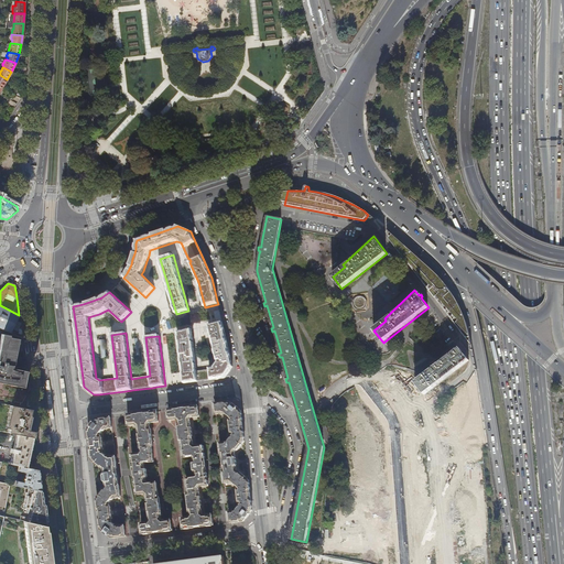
[(358,308),(360,308),(362,308),(364,307),(365,306),(365,305),(366,305),(366,303),(366,302),(365,300),(364,299),(362,297),(360,296),(358,297),(357,297),(356,299),(355,299),(355,301),(354,302),(354,303),(355,304),(355,305),(356,306),(357,307),(357,308),(358,308)]
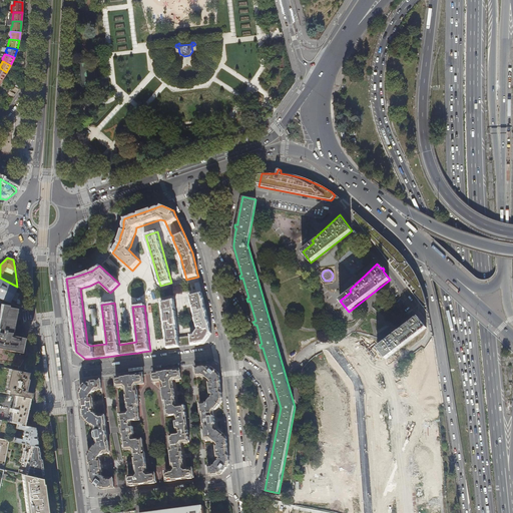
[(18,293),(17,287),(0,278),(0,298),(20,308),(18,293)]
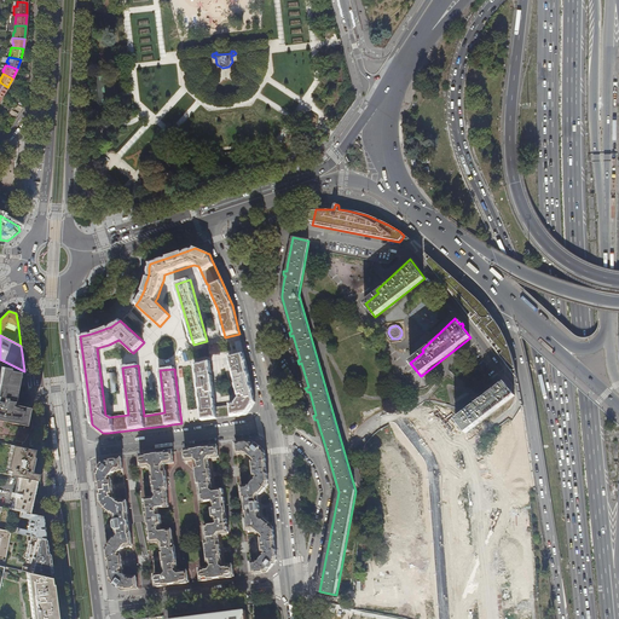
[(195,365),(202,421),(208,420),(239,416),(247,415),(255,403),(253,394),(247,366),(244,354),(230,358),(239,399),(236,404),(230,405),(230,406),(215,408),(209,362),(195,365)]
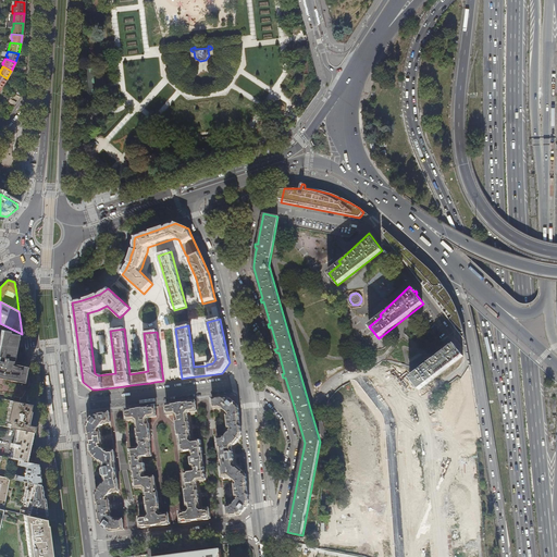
[(0,393),(20,397),(27,384),(26,370),(25,367),(10,363),(11,361),(12,361),(16,341),(17,335),(8,333),(8,331),(1,330),(0,332),(0,393)]
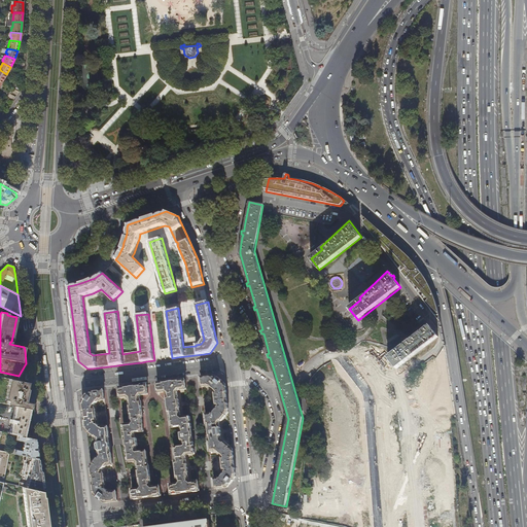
[(393,364),(396,369),(438,337),(426,320),(397,347),(399,349),(388,357),(393,364)]
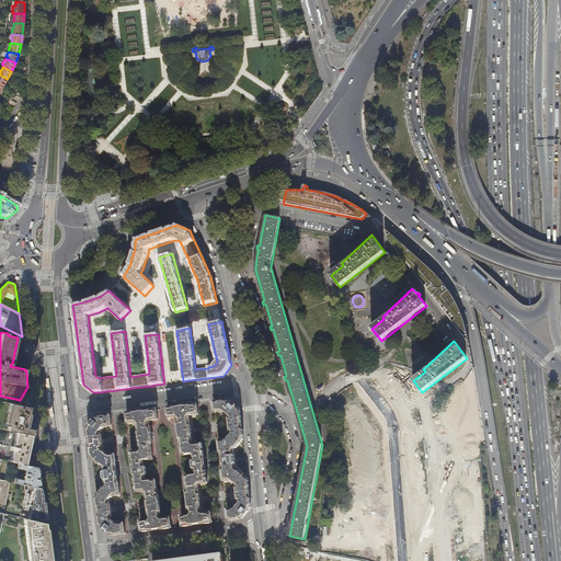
[(457,437),(466,531),(484,529),(471,378),(457,379),(462,436),(457,437)]
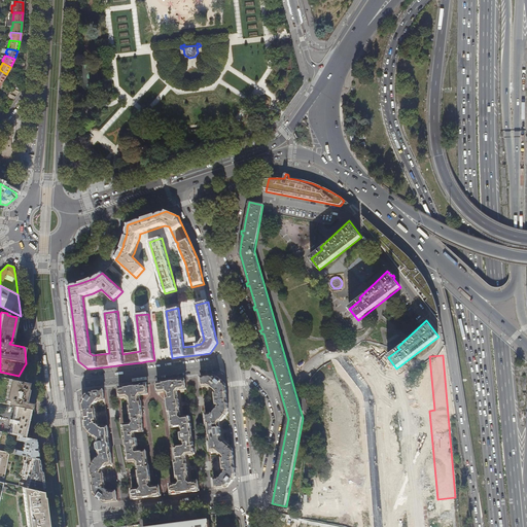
[(214,480),(215,489),(221,488),(227,487),(236,477),(233,449),(229,445),(226,444),(221,440),(221,435),(221,434),(221,432),(220,432),(219,424),(223,419),(223,420),(225,417),(229,413),(225,384),(215,376),(208,377),(201,378),(202,387),(206,387),(210,387),(215,391),(216,393),(215,394),(216,406),(217,406),(217,408),(213,414),(212,414),(210,414),(210,415),(205,415),(207,425),(208,425),(208,430),(207,430),(208,438),(210,438),(210,442),(209,442),(210,452),(214,452),(215,452),(217,452),(218,452),(223,455),(223,458),(222,458),(223,470),(224,470),(225,472),(220,478),(217,479),(214,480)]
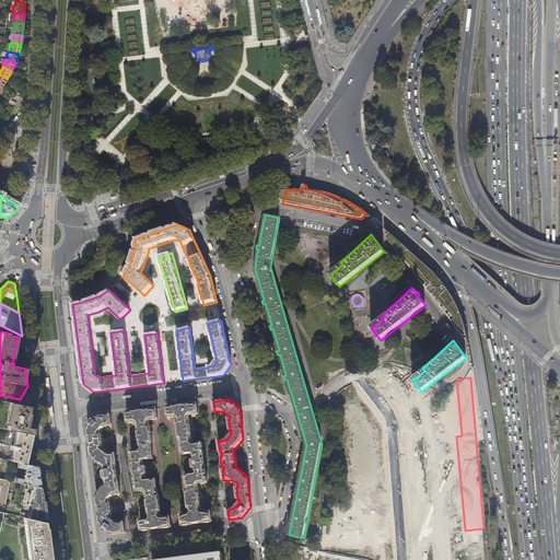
[(0,428),(15,431),(32,434),(33,429),(33,426),(32,412),(31,407),(0,400),(0,428)]
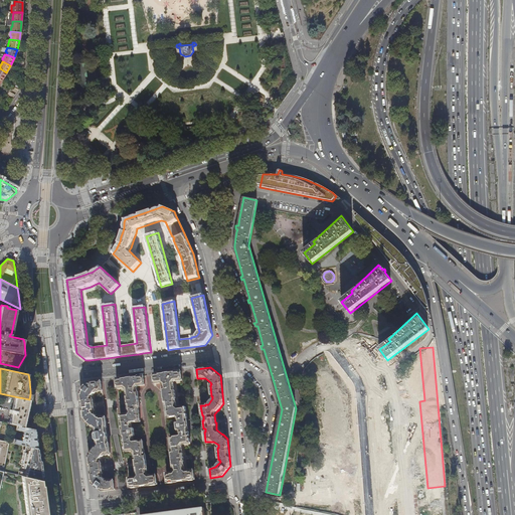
[(166,474),(168,483),(181,482),(195,480),(194,471),(187,471),(185,470),(183,458),(184,458),(183,455),(182,447),(184,445),(190,444),(186,407),(179,408),(179,407),(177,406),(176,398),(176,395),(175,395),(174,383),(176,381),(182,380),(181,371),(165,373),(154,374),(155,384),(161,383),(164,385),(164,388),(163,388),(164,394),(162,394),(163,399),(164,399),(165,404),(166,404),(168,418),(176,417),(178,418),(178,421),(176,423),(177,424),(175,424),(176,430),(177,430),(177,431),(179,432),(180,435),(178,437),(171,438),(172,452),(171,452),(172,457),(170,458),(171,462),(173,462),(173,468),(174,468),(175,471),(173,473),(166,474)]
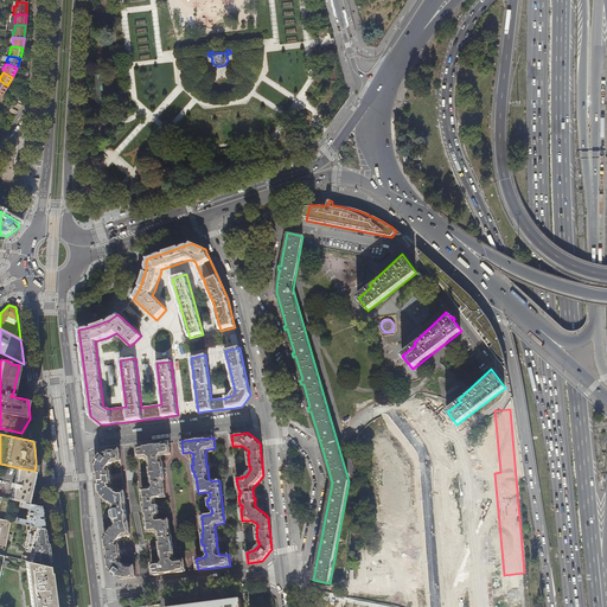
[(152,564),(153,575),(171,573),(186,572),(185,560),(177,561),(174,558),(173,555),(174,555),(174,549),(176,548),(176,542),(173,543),(172,536),(171,536),(168,521),(160,522),(158,519),(158,516),(159,513),(159,512),(161,512),(160,506),(158,508),(158,506),(155,504),(155,500),(157,498),(166,497),(164,480),(165,480),(165,474),(166,474),(165,468),(164,468),(163,462),(161,462),(161,458),(163,455),(171,454),(170,443),(152,446),(138,447),(139,458),(146,457),(146,458),(148,459),(149,459),(151,473),(151,477),(153,486),(152,486),(151,489),(142,490),(148,532),(157,531),(157,532),(158,534),(159,534),(160,543),(159,543),(160,547),(163,561),(161,561),(160,563),(152,564)]
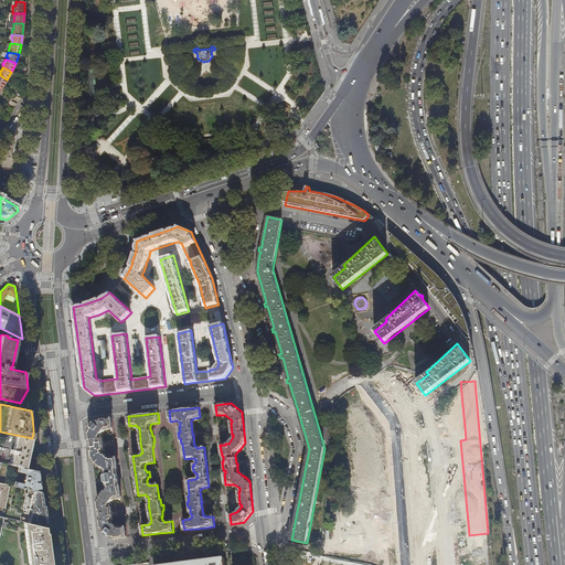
[(102,531),(113,540),(118,539),(127,537),(125,528),(121,528),(118,528),(112,523),(112,520),(113,520),(112,508),(110,508),(109,505),(115,499),(117,499),(121,498),(120,487),(119,487),(117,469),(116,458),(113,459),(113,458),(109,459),(103,454),(103,451),(104,451),(102,439),(100,439),(100,436),(105,430),(108,429),(113,428),(112,418),(105,419),(97,420),(89,432),(89,436),(93,457),(93,461),(97,465),(97,466),(100,467),(105,470),(105,476),(106,479),(107,488),(104,492),(102,496),(98,500),(98,503),(102,531)]
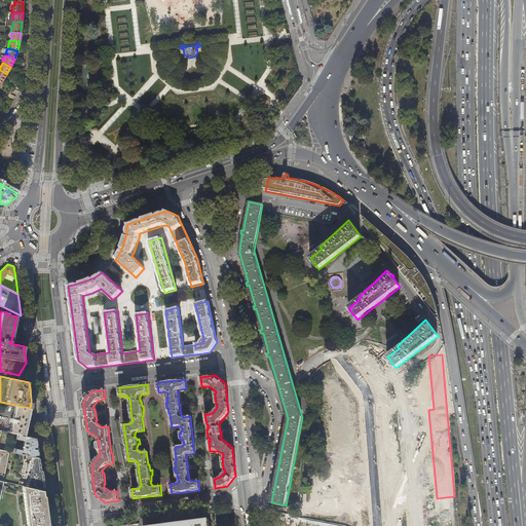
[(27,423),(30,408),(14,405),(12,419),(10,418),(9,422),(11,422),(9,431),(7,431),(7,433),(16,435),(24,436),(27,423)]
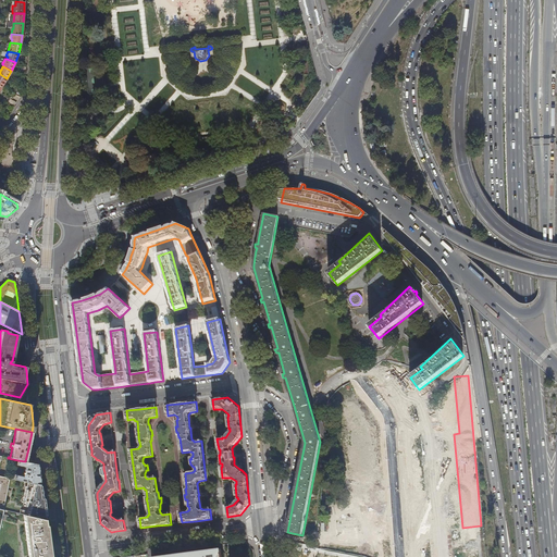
[(15,468),(17,460),(8,458),(0,455),(0,475),(10,479),(13,479),(14,474),(15,468)]
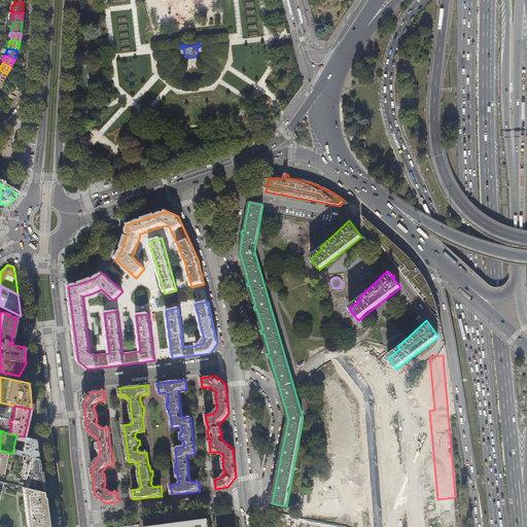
[(38,458),(37,451),(37,449),(36,440),(24,436),(16,435),(14,443),(16,443),(16,441),(23,442),(22,446),(19,445),(18,447),(21,448),(20,450),(13,449),(12,453),(38,459),(38,458)]
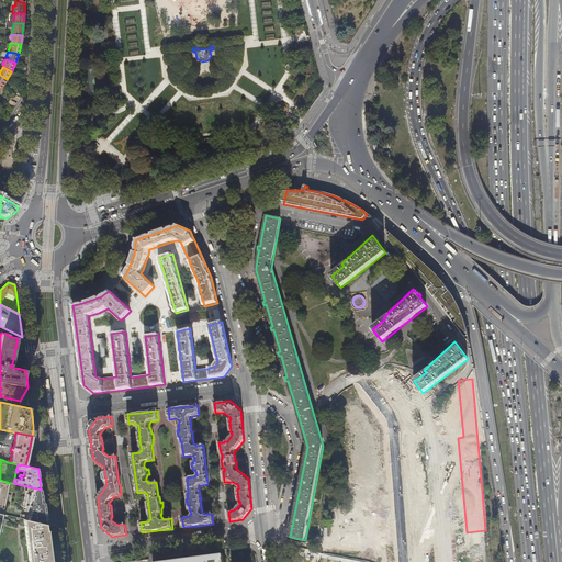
[(351,480),(356,526),(392,523),(391,509),(379,510),(378,496),(370,496),(371,504),(366,505),(366,498),(369,497),(369,492),(372,492),(371,479),(351,480)]
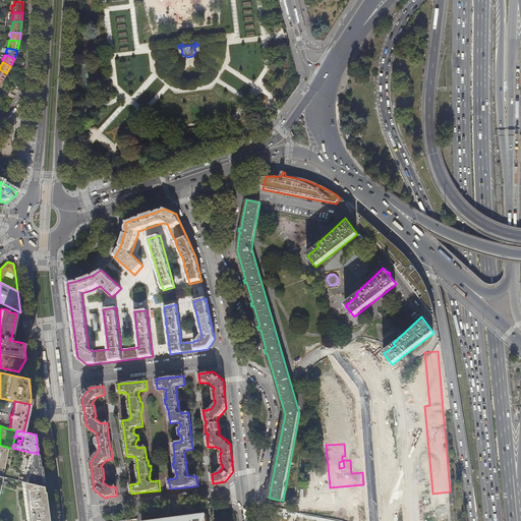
[(0,475),(1,476),(3,476),(9,448),(0,445),(0,475)]
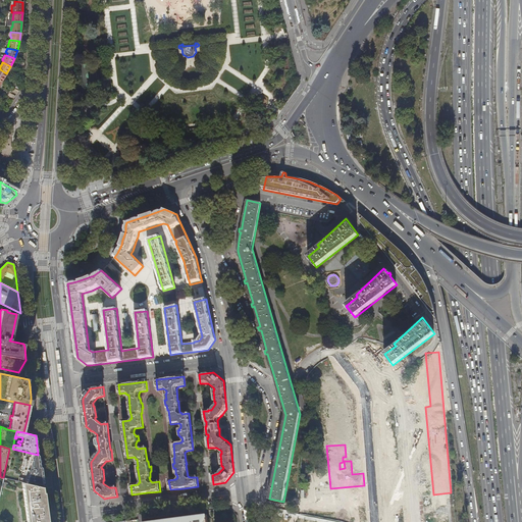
[(30,455),(27,468),(21,482),(42,486),(38,455),(12,449),(11,451),(30,455)]
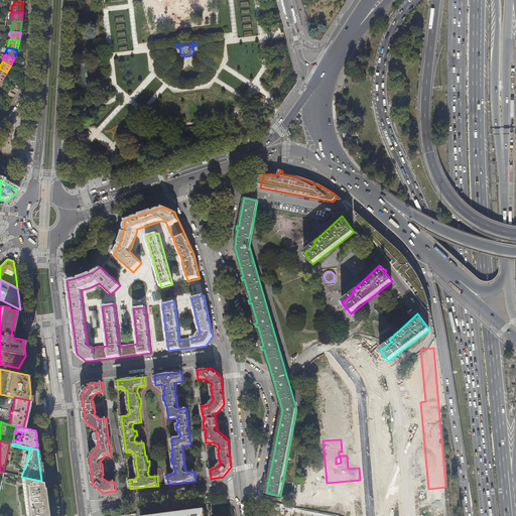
[(42,487),(41,481),(21,477),(26,515),(45,515),(44,502),(42,487)]
